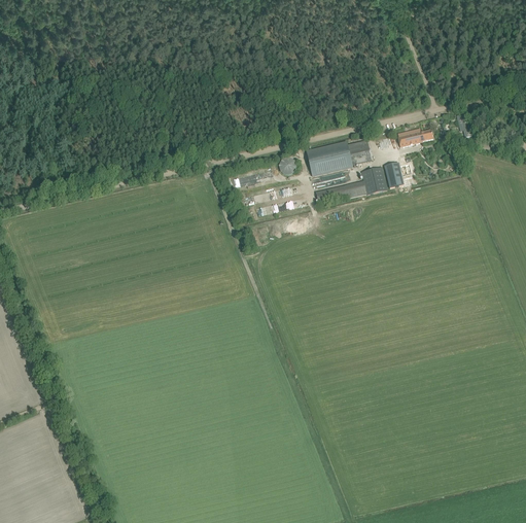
[(465,111),(459,112),(464,135),(470,133),(465,111)]
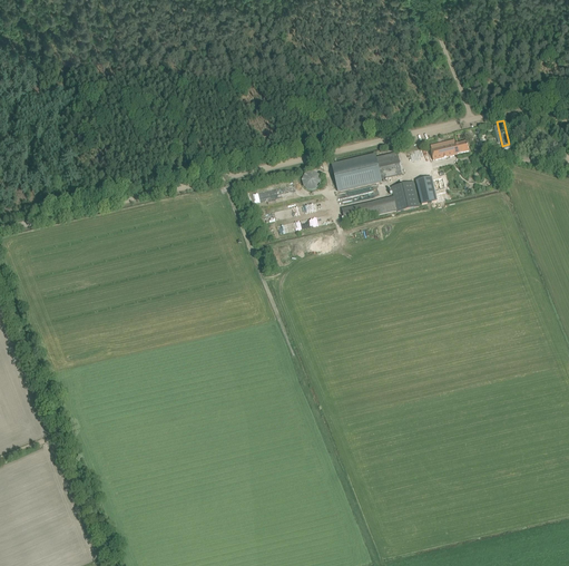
[(430,146),(432,157),(457,152),(457,150),(468,147),(467,144),(466,138),(452,142),(451,139),(449,139),(450,140),(430,146)]
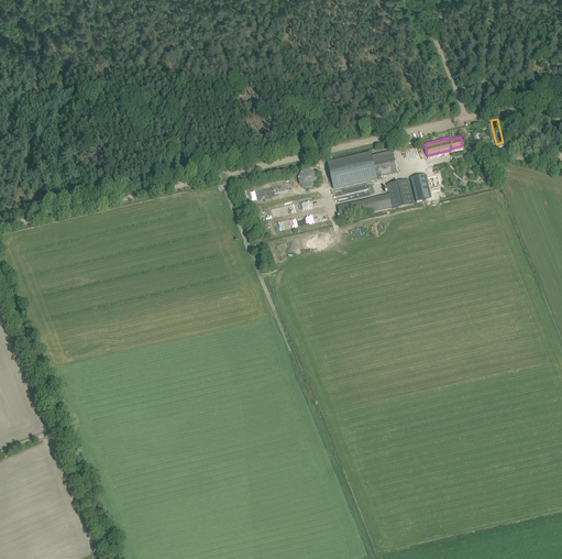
[(392,148),(376,152),(375,149),(327,160),(332,185),(376,175),(376,174),(397,168),(392,148)]
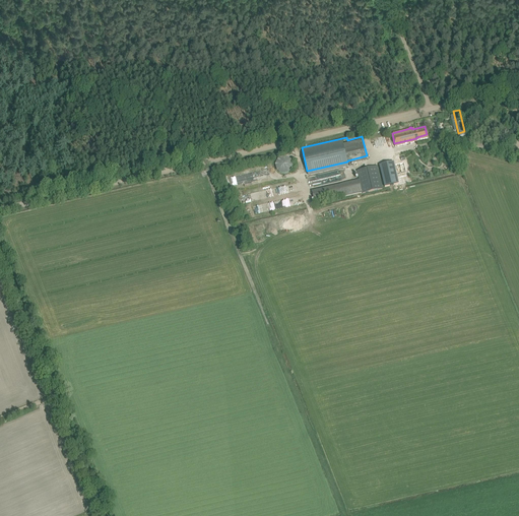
[(441,141),(412,147),(415,159),(425,157),(424,151),(442,147),(441,141)]
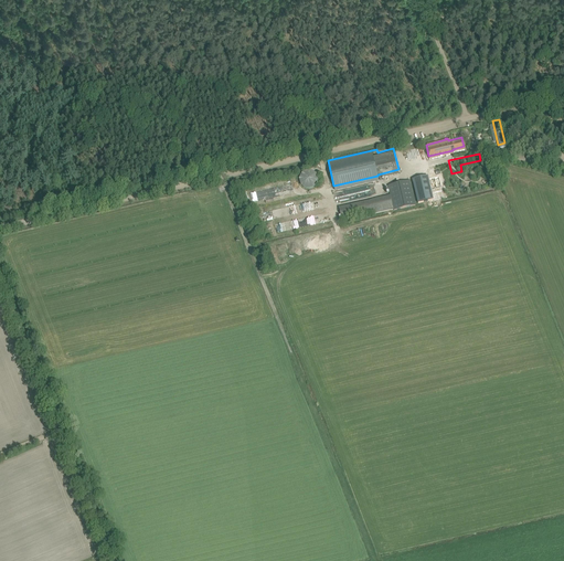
[(299,175),(299,176),(299,177),(299,178),(299,179),(300,180),(300,181),(301,181),(301,182),(302,182),(302,183),(304,183),(305,184),(306,184),(307,184),(308,184),(309,184),(310,184),(311,183),(312,183),(314,182),(315,181),(316,180),(316,179),(316,178),(317,178),(317,177),(317,176),(317,175),(316,173),(316,172),(316,171),(315,171),(315,170),(314,169),(312,169),(312,168),(311,168),(310,168),(310,167),(309,167),(308,167),(307,167),(306,167),(305,168),(304,168),(302,169),(301,169),(301,170),(300,171),(300,172),(299,172),(299,173),(299,175)]
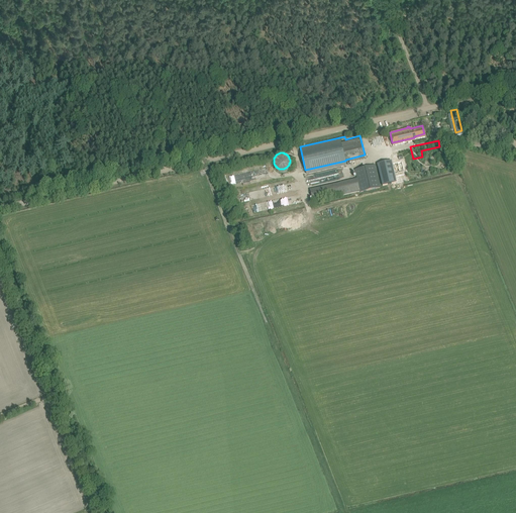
[(391,160),(377,163),(382,182),(396,179),(391,160)]
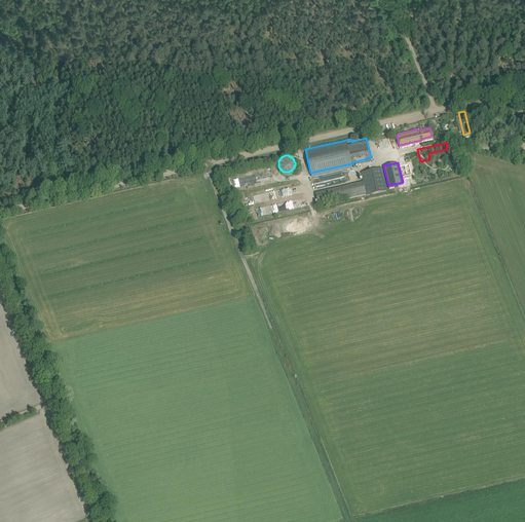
[(366,192),(385,187),(380,164),(361,170),(363,179),(315,190),(317,199),(347,192),(348,195),(366,191),(366,192)]
